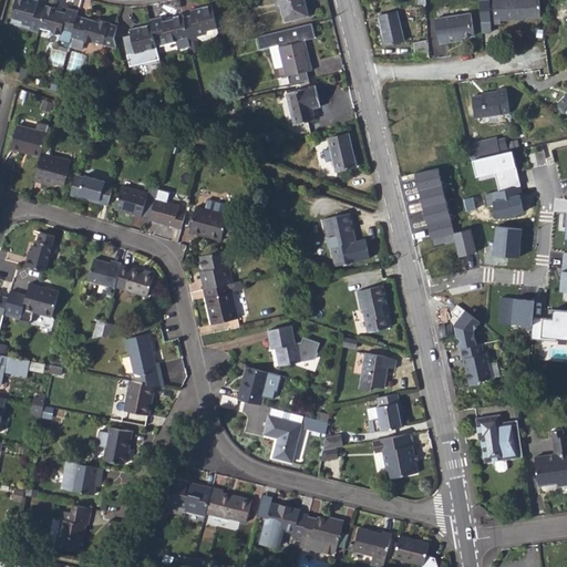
[(22,21),(32,24),(31,28),(30,30),(39,32),(40,28),(40,26),(45,7),(38,4),(39,0),(37,0),(16,0),(11,18),(22,21)]
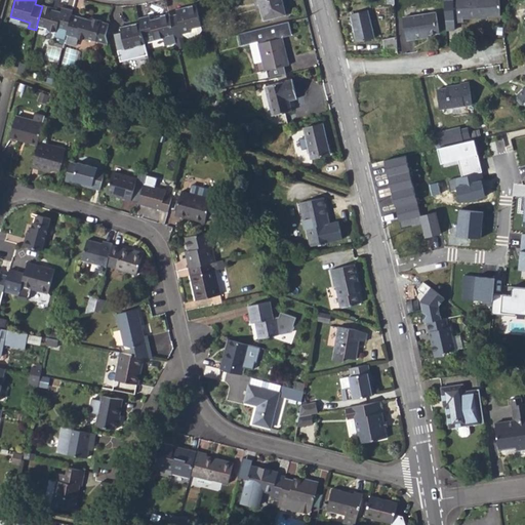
[(254,0),(257,10),(261,9),(265,21),(287,15),(282,0),(254,0)]
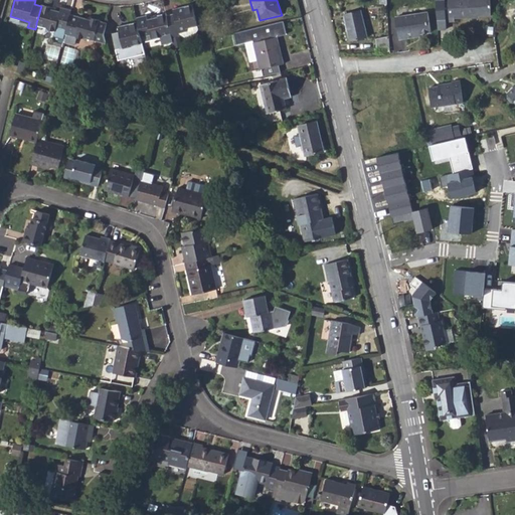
[(475,15),(479,15),(492,14),(490,0),(444,0),(446,22),(455,21),(455,18),(475,17),(475,15)]
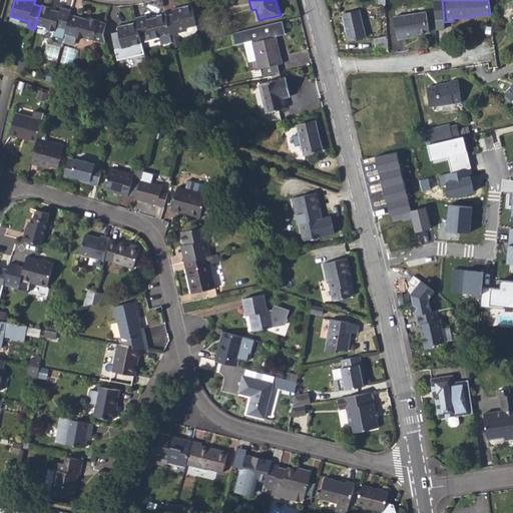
[(166,15),(173,42),(174,48),(180,46),(178,37),(179,36),(179,35),(178,31),(197,26),(192,4),(171,9),(172,14),(166,15)]
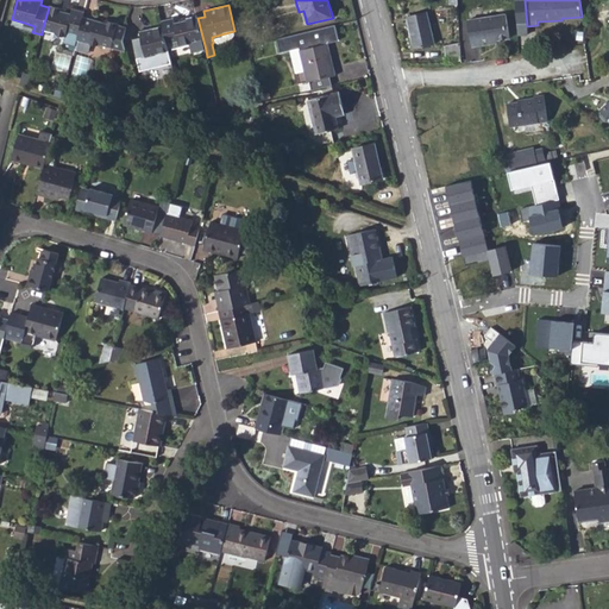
[(63,10),(49,6),(49,7),(43,27),(55,31),(55,33),(55,35),(66,37),(64,43),(75,45),(76,42),(79,35),(83,17),(85,12),(73,8),(70,13),(62,12),(63,10)]
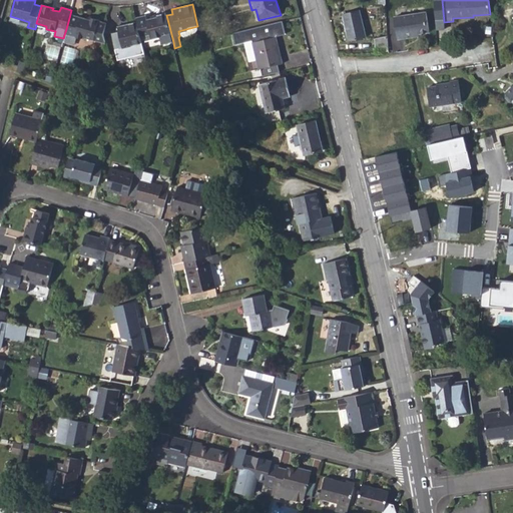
[(344,20),(349,41),(367,37),(360,9),(349,12),(350,18),(344,20)]
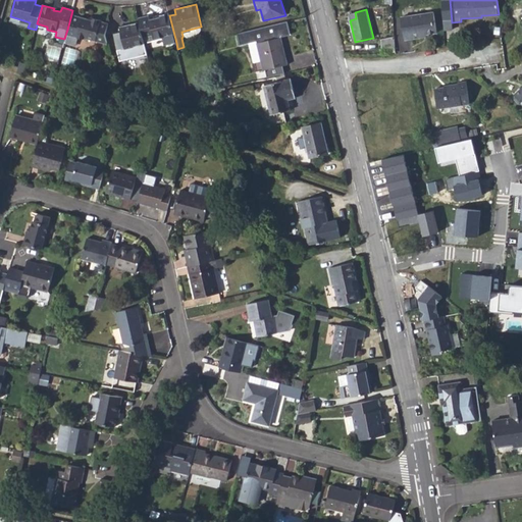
[(421,35),(426,34),(437,33),(434,12),(401,17),(404,40),(421,38),(421,35)]
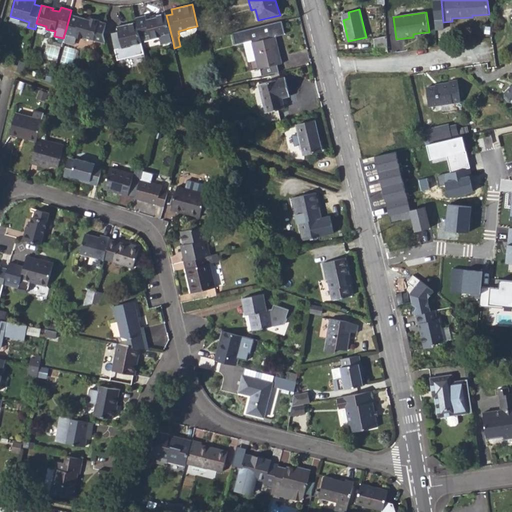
[(136,17),(136,21),(140,37),(150,35),(151,39),(158,38),(160,45),(173,42),(166,15),(165,13),(153,16),(154,17),(146,19),(145,15),(136,17)]
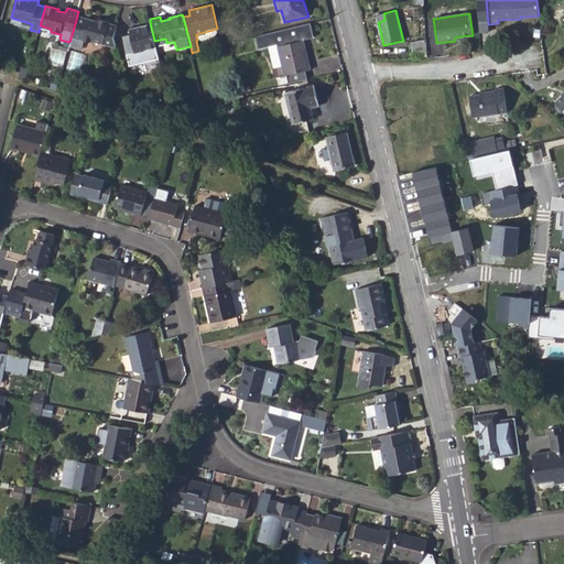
[(71,39),(74,39),(84,42),(93,44),(93,42),(117,49),(115,38),(118,25),(110,23),(110,22),(97,19),(97,21),(77,15),(73,32),(71,39)]
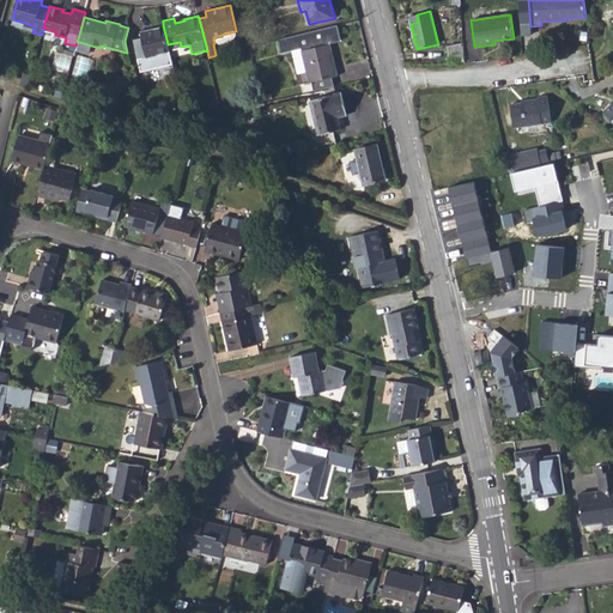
[(163,25),(140,31),(141,38),(133,40),(139,65),(141,72),(173,64),(170,52),(169,50),(168,44),(163,25)]
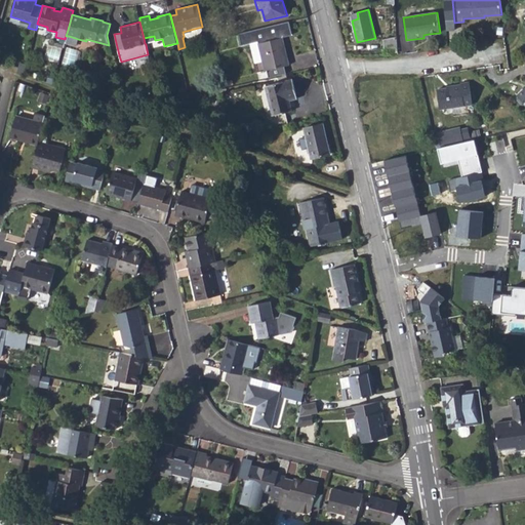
[(183,32),(184,36),(188,38),(200,36),(202,31),(202,27),(183,32)]
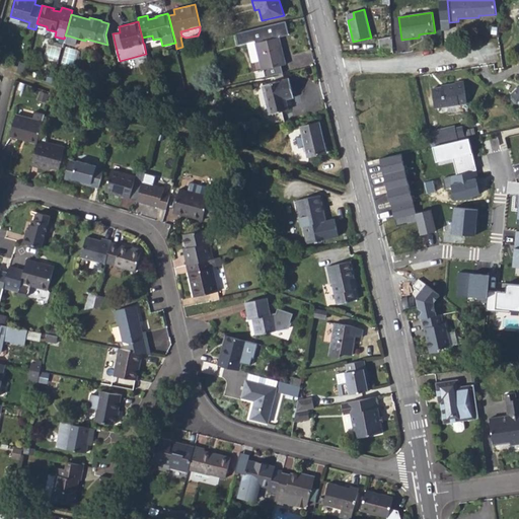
[(391,29),(377,30),(379,53),(392,52),(391,29)]
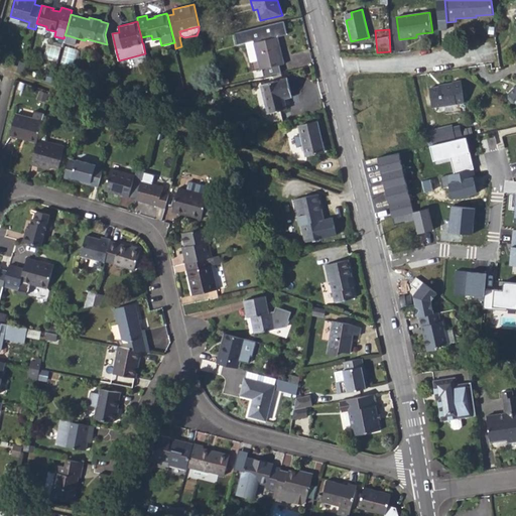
[(252,34),(258,59),(259,59),(262,69),(284,63),(277,37),(267,39),(265,31),(252,34)]
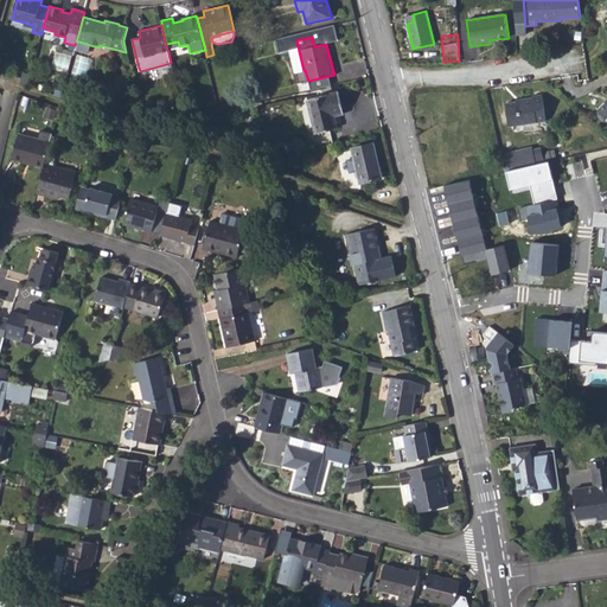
[(80,42),(76,51),(88,55),(90,45),(80,42)]
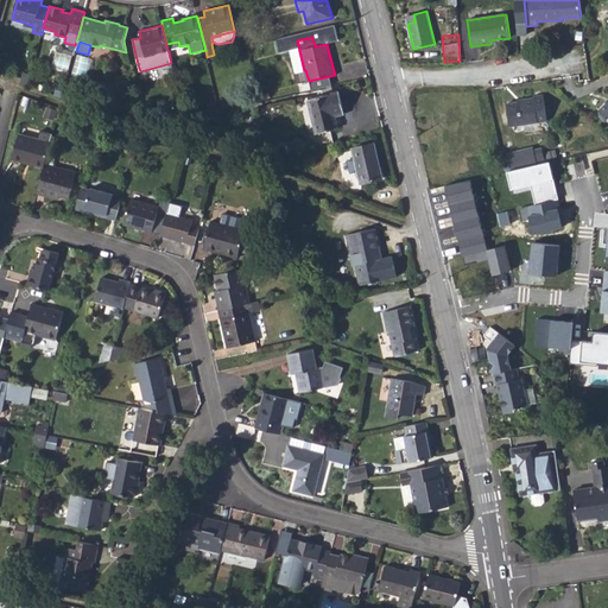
[(248,48),(251,57),(263,55),(260,45),(248,48)]
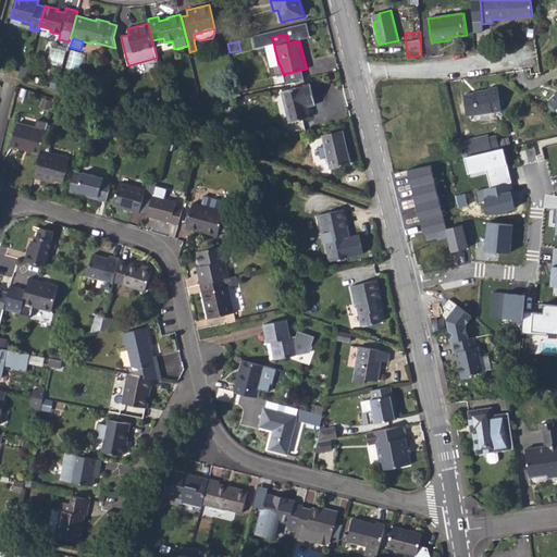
[(49,87),(57,89),(60,78),(56,77),(54,79),(52,78),(49,87)]
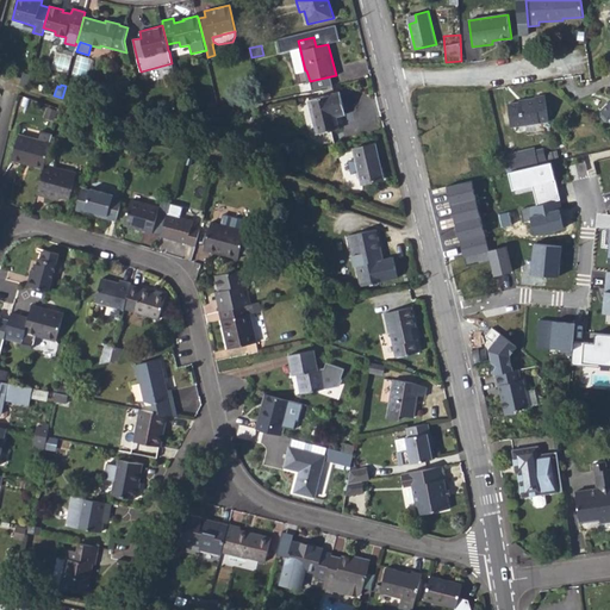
[(62,98),(69,100),(73,91),(69,89),(69,87),(66,86),(62,98)]
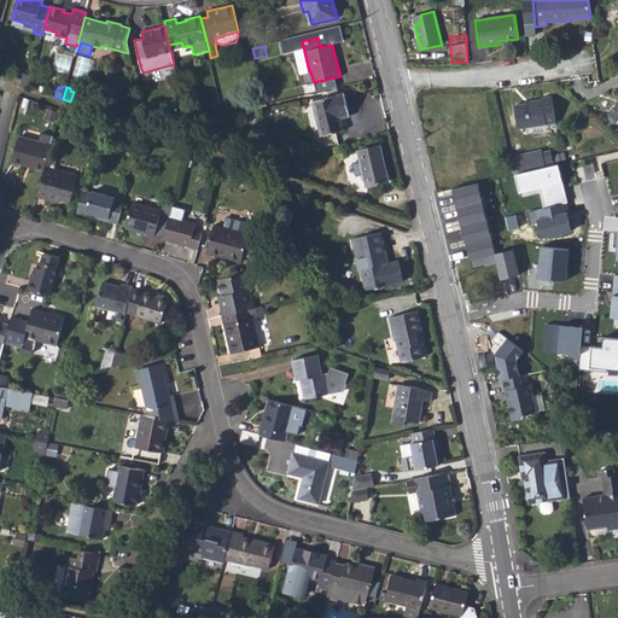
[(315,100),(324,135),(343,130),(340,118),(350,115),(344,94),(315,100)]
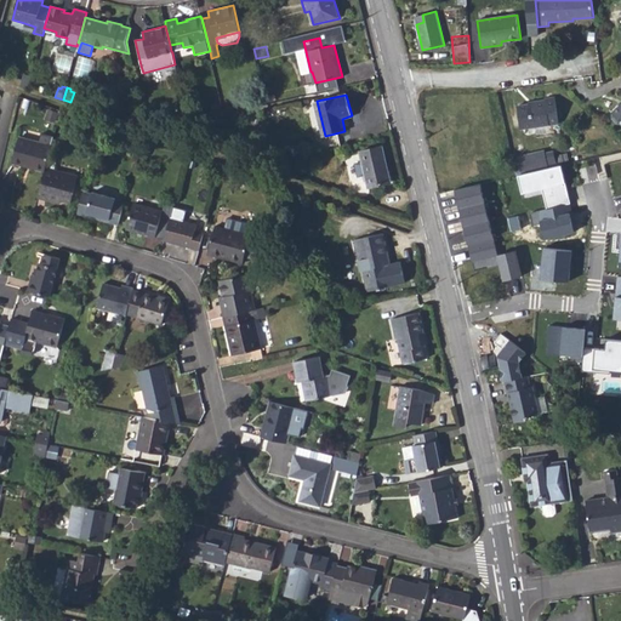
[(517,106),(522,127),(558,121),(554,96),(543,98),(543,100),(533,102),(533,103),(517,106)]
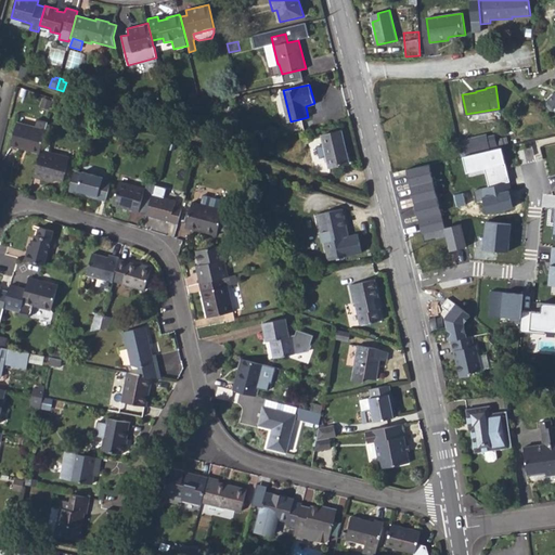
[(554,89),(545,99),(547,100),(546,104),(552,108),(554,107),(554,89)]
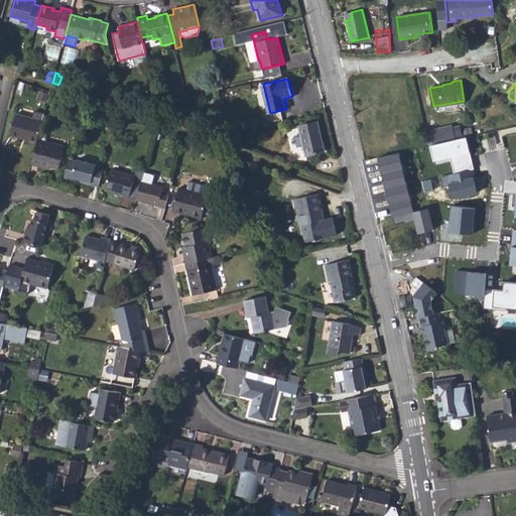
[(154,95),(146,97),(148,106),(156,104),(154,95)]
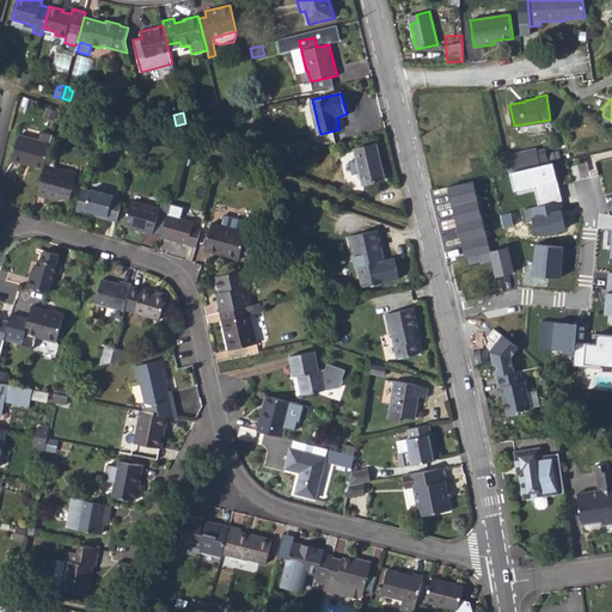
[(13,157),(34,161),(32,165),(44,169),(46,165),(50,144),(19,135),(13,157)]
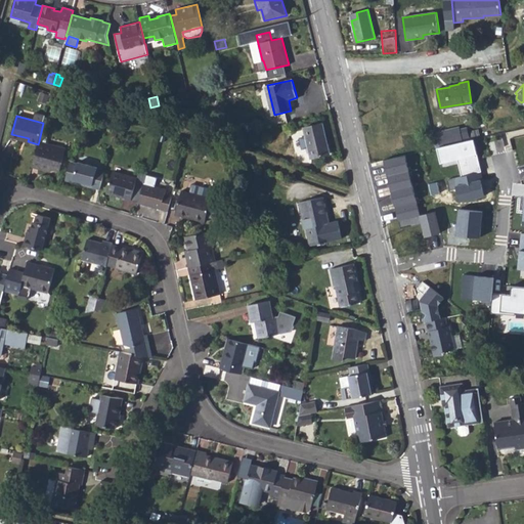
[(305,136),(308,147),(311,158),(330,153),(321,123),(303,127),(305,136)]
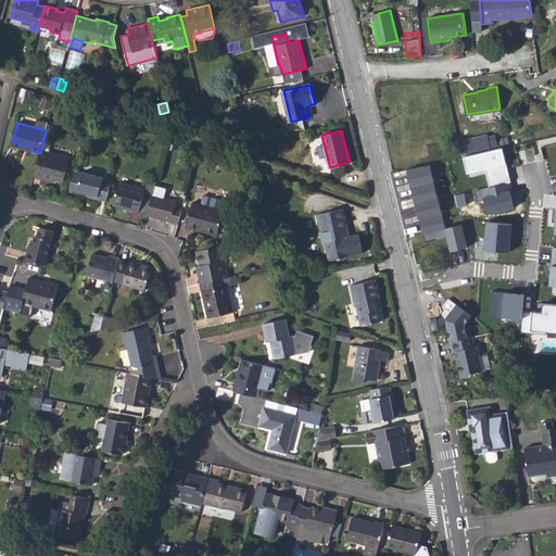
[(490,150),(487,137),(487,136),(458,142),(462,156),(464,156),(490,150)]
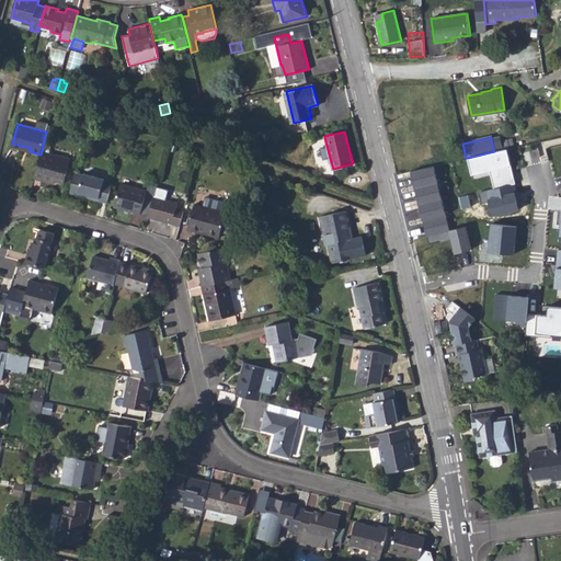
[(491,138),(494,151),(502,150),(499,137),(491,138)]
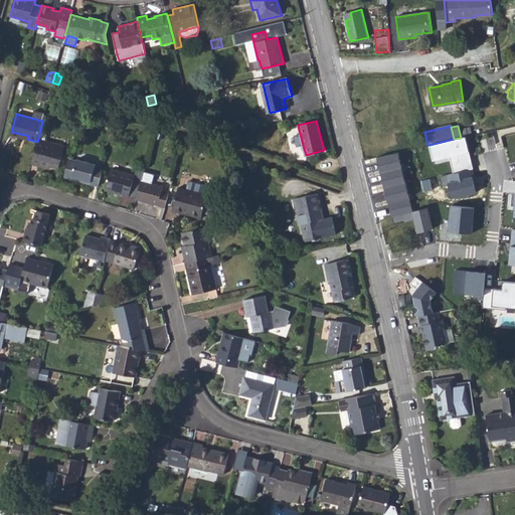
[(232,135),(233,138),(234,144),(242,147),(239,133),(232,135)]
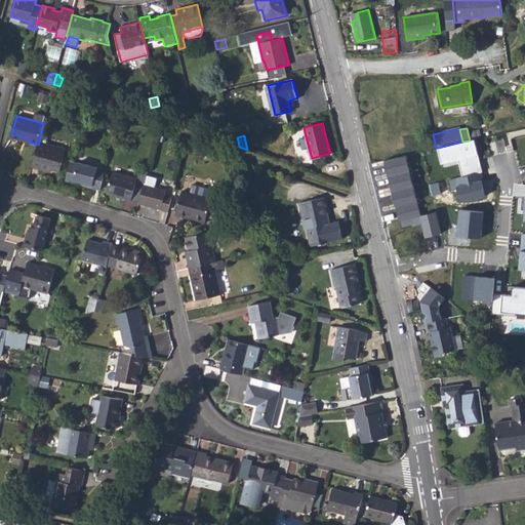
[(306,136),(299,138),(303,149),(309,148),(306,136)]
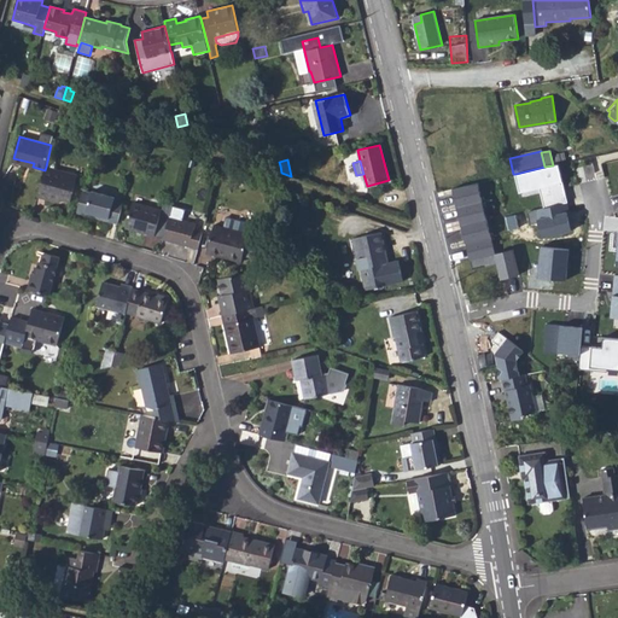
[(544,167),(516,174),(519,193),(540,188),(544,208),(551,207),(569,203),(559,164),(553,165),(544,167)]
